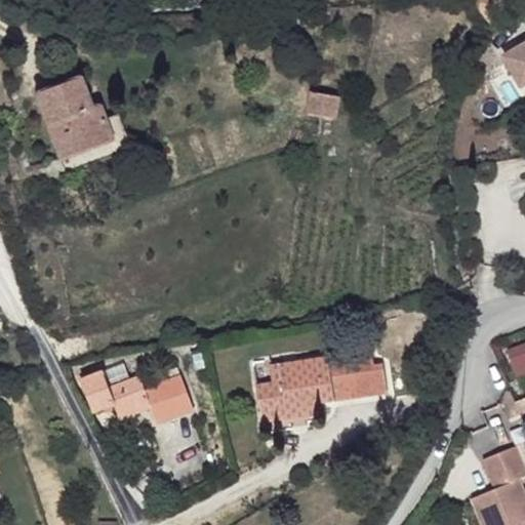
[(524,44),(503,57),(521,87),(524,84),(524,44)]
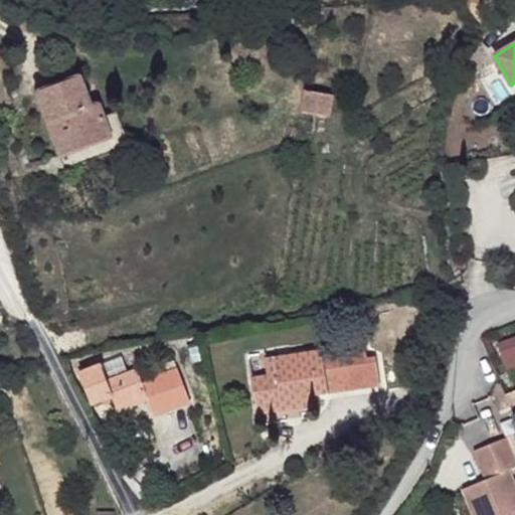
[(76,75),(35,92),(59,155),(61,158),(111,140),(102,116),(97,104),(89,107),(76,75)]
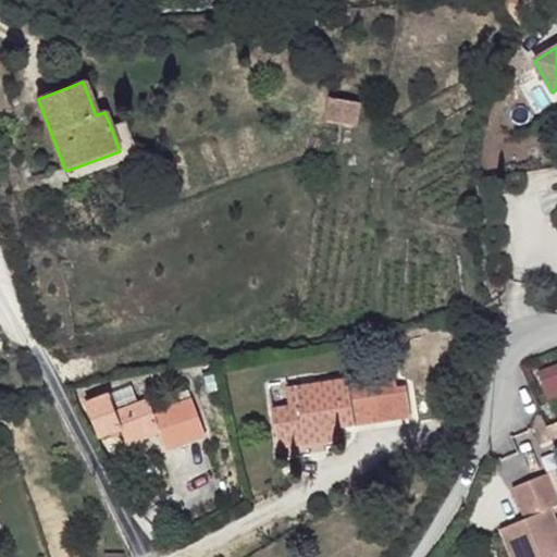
[(330,98),(326,123),(356,126),(359,102),(330,98)]
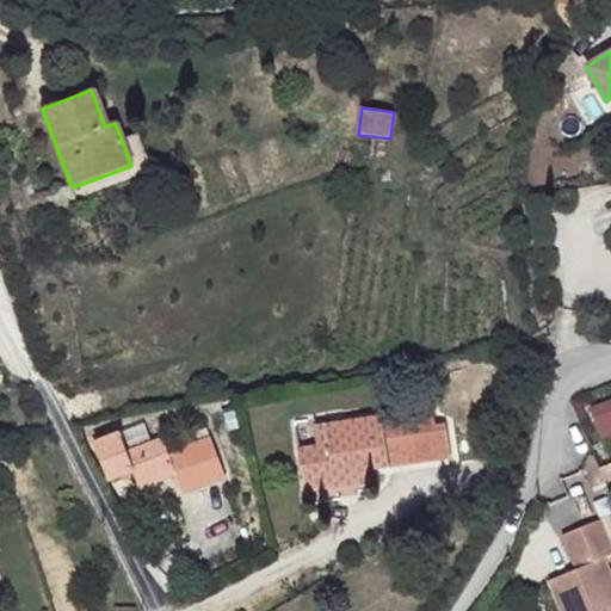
[(137,133),(121,137),(131,166),(73,187),(71,184),(65,185),(72,205),(154,174),(137,133)]
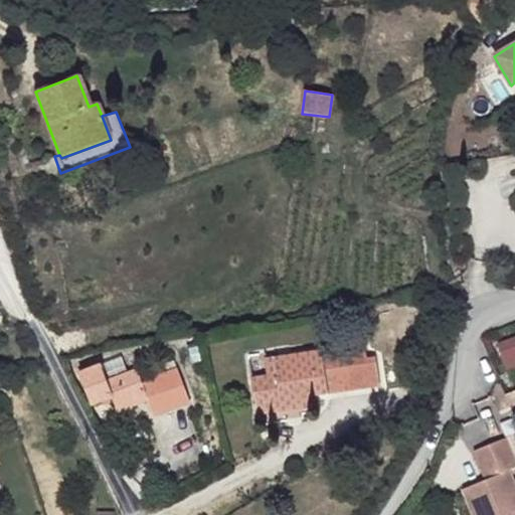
[(54,156),(39,162),(45,178),(60,173),(54,156)]
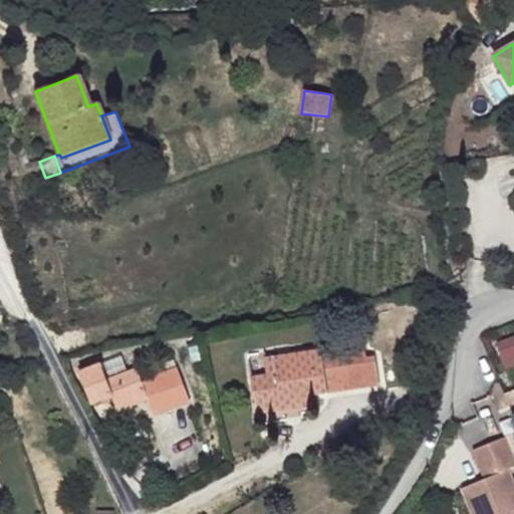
[(401,307),(416,304),(414,294),(399,296),(401,307)]
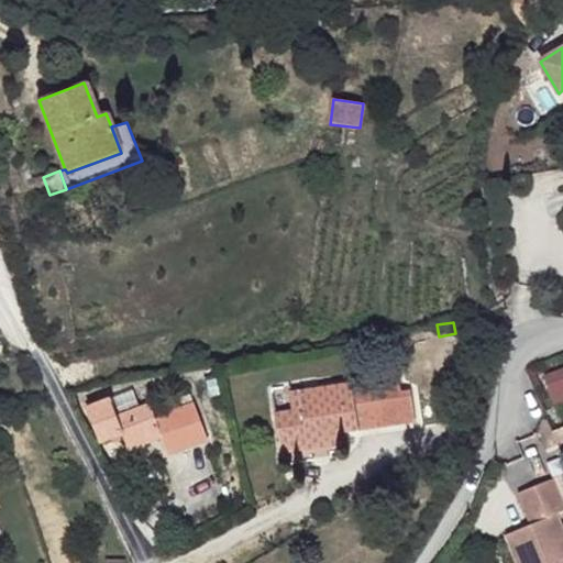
[(555,405),(562,401),(562,366),(543,375),(555,405)]
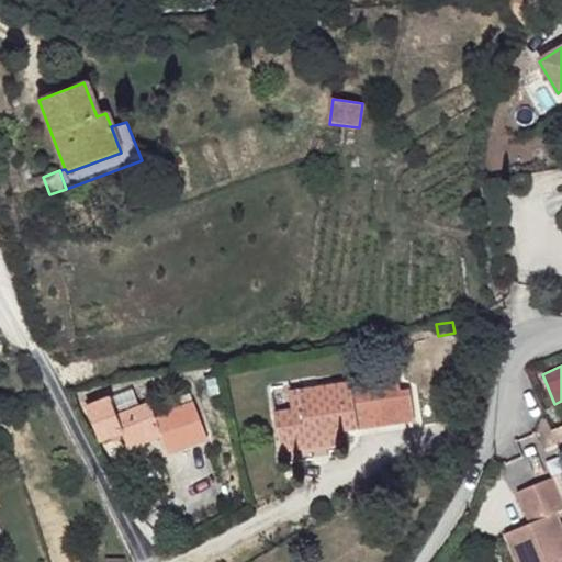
[(351,383),(290,393),(292,411),(274,413),(281,452),(311,448),(308,437),(338,433),(360,429),(358,417),(379,415),(381,426),(415,422),(409,391),(401,391),(398,377),(351,383)]
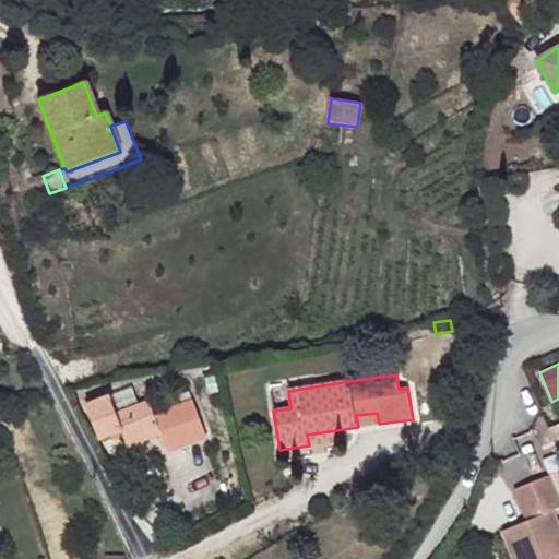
[(219,392),(215,376),(206,378),(210,394),(219,392)]
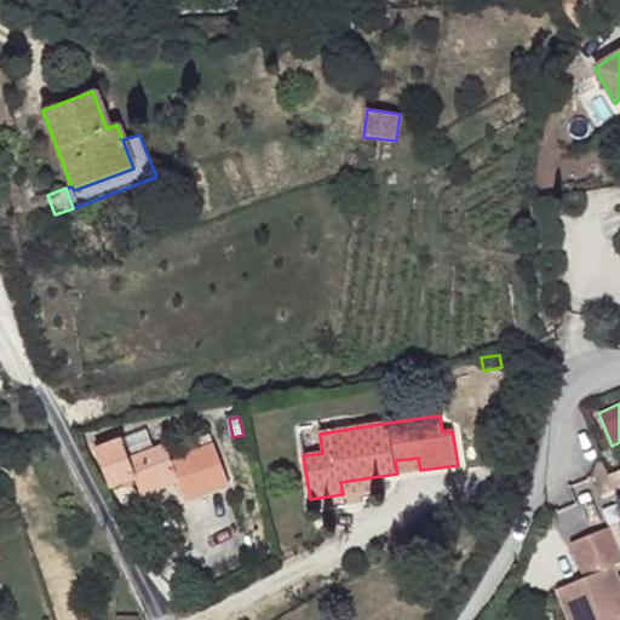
[(155,449),(147,430),(122,438),(131,458),(155,449)]
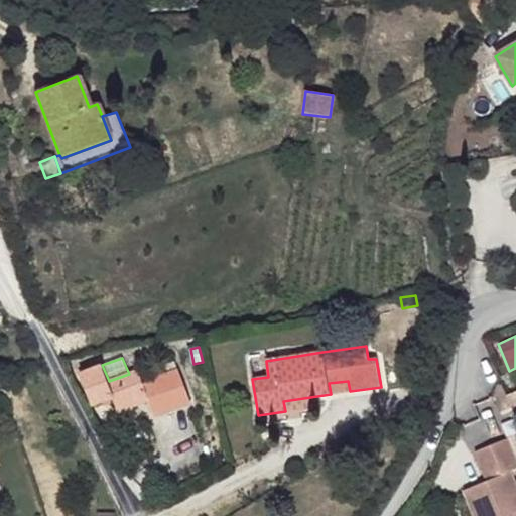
[(160,368),(162,376),(178,370),(175,363),(160,368)]
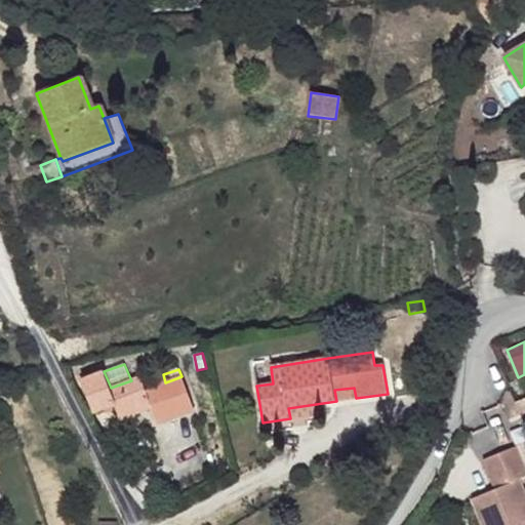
[(111,388),(104,371),(81,380),(93,413),(114,405),(120,419),(152,408),(158,423),(195,410),(182,376),(165,382),(146,389),(142,376),(131,380),(111,388)]
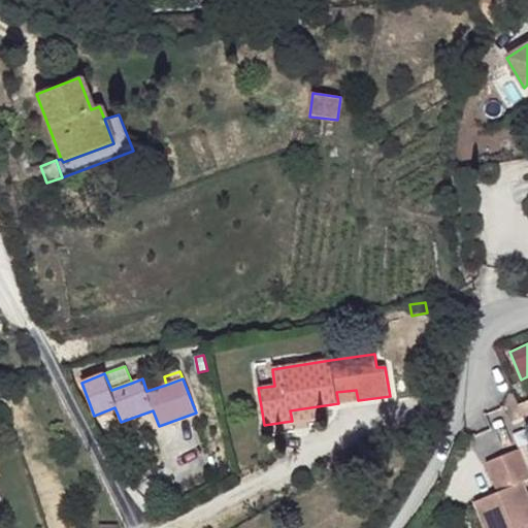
[(356,390),(336,392),(338,403),(358,400),(356,390)]
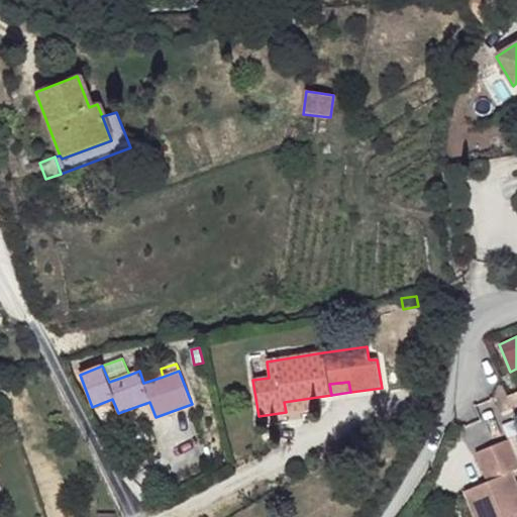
[(511,407),(502,384),(497,386),(494,394),(501,412),(511,407)]
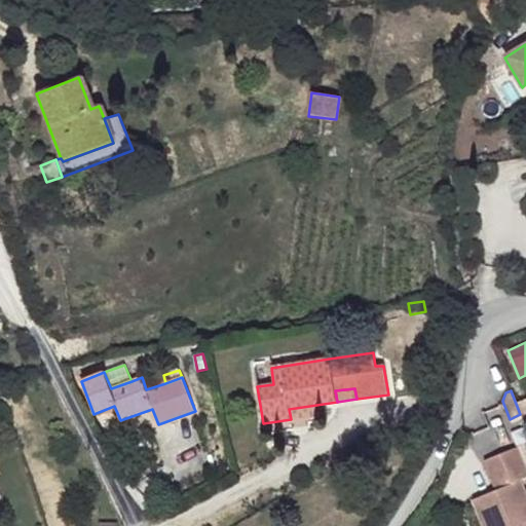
[(316,405),(289,409),(291,419),(318,415),(316,405)]
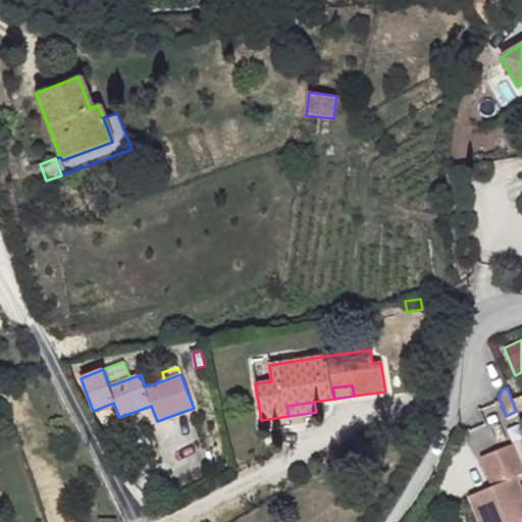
[(521,521),(521,489),(517,476),(521,474),(521,467),(513,445),(480,457),(493,487),(469,497),(479,521),(521,521)]
